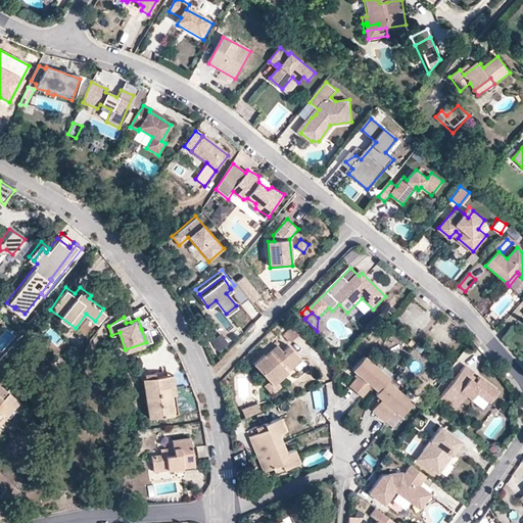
[(288,342),(298,333),(292,325),(282,334),(288,342)]
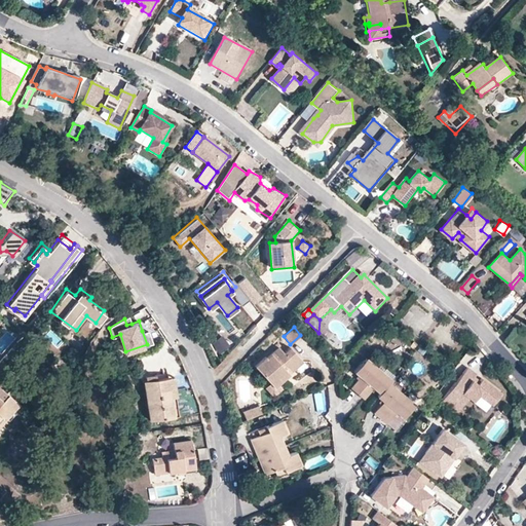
[(142,331),(147,344),(151,342),(147,330),(142,331)]
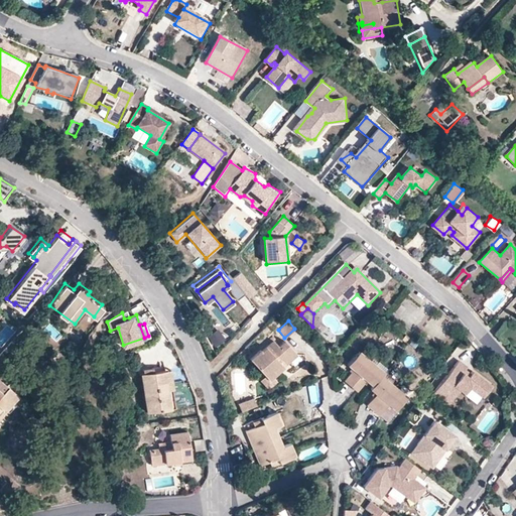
[(206,336),(215,347),(225,339),(217,328),(206,336)]
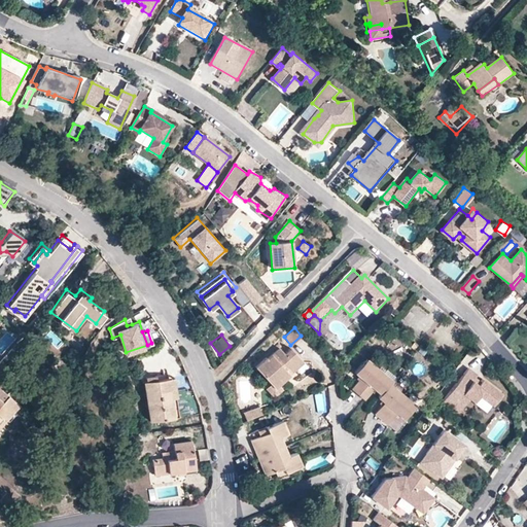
[(289,362),(296,356),(289,349),(283,354),(278,349),(267,360),(260,356),(250,367),(266,383),(273,389),(279,385),(295,371),(289,362)]
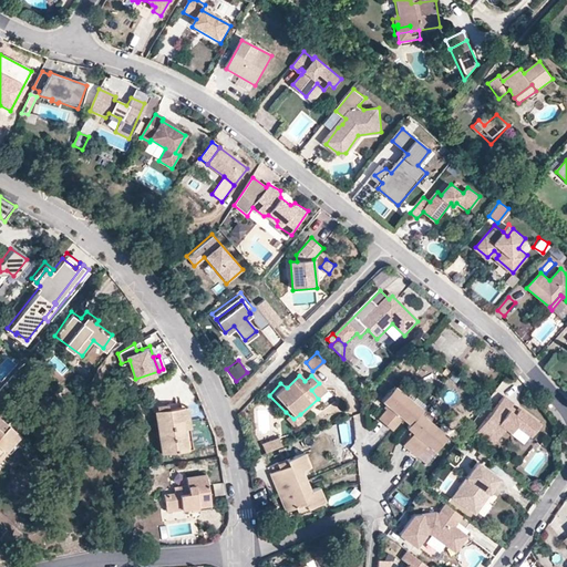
[(326,391),(319,383),(311,390),(318,399),(326,391)]
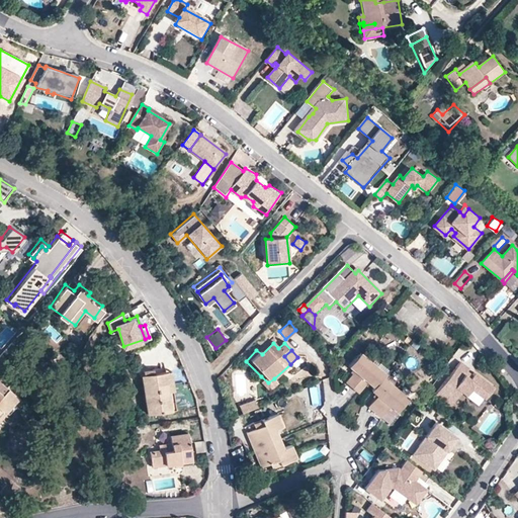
[(381,374),(384,370),(360,350),(348,365),(350,366),(354,369),(346,379),(358,389),(366,378),(369,381),(373,384),(381,374)]
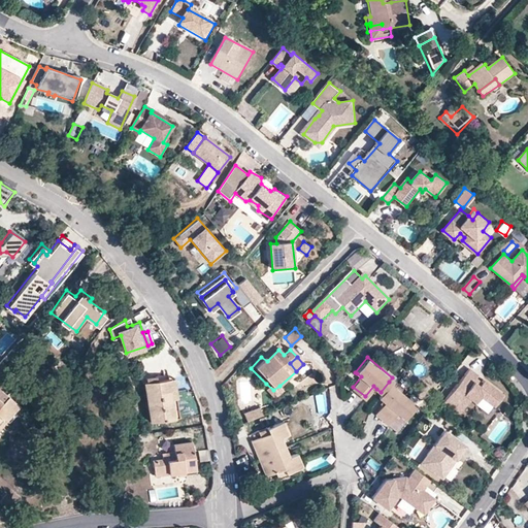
[(473,382),(474,380),(477,374),(468,368),(443,402),(459,415),(470,398),(475,402),(481,395),(494,405),(503,394),(484,378),(481,383),(479,385),(473,382)]
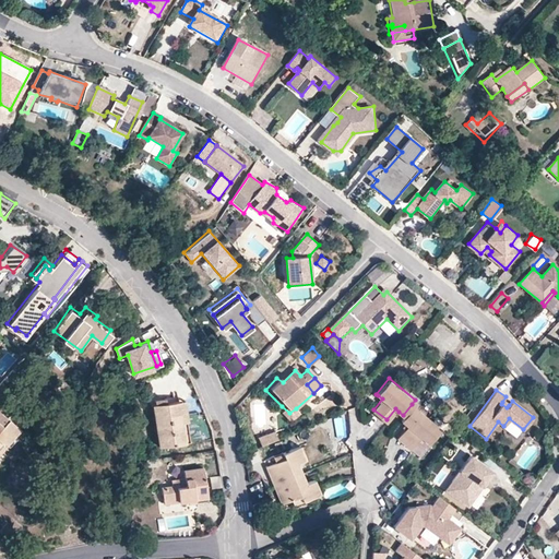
[(155,393),(156,402),(166,400),(165,392),(155,393)]
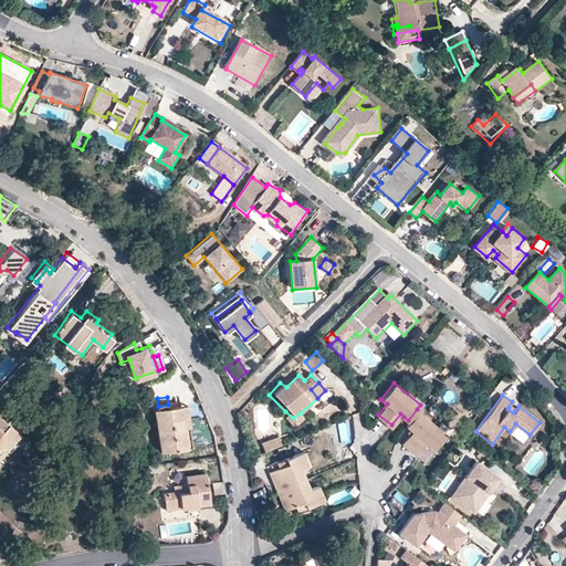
[(178,404),(184,443),(190,442),(185,402),(178,404)]
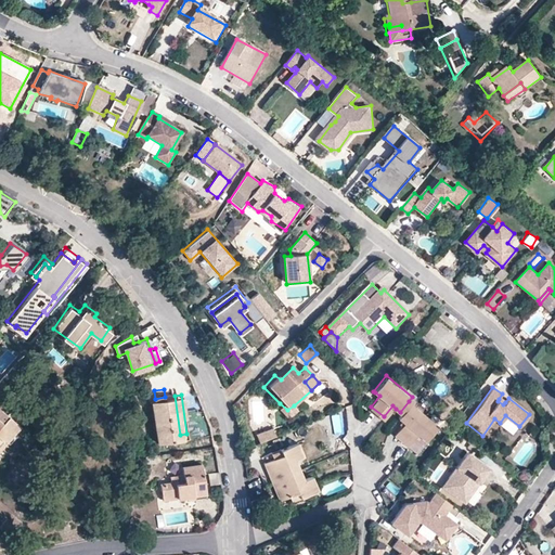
[(157,438),(180,435),(175,396),(165,397),(155,399),(152,399),(157,438)]
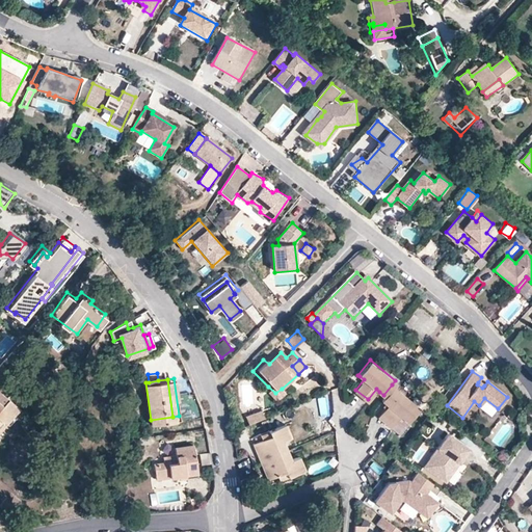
[(383,395),(381,397),(384,400),(389,402),(378,416),(389,424),(398,411),(402,415),(406,418),(417,404),(392,384),(383,395)]
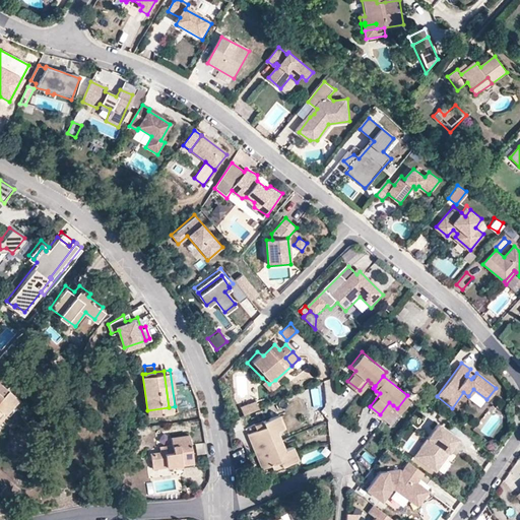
[(269,384),(262,378),(258,382),(270,394),(279,385),(275,380),(269,384)]
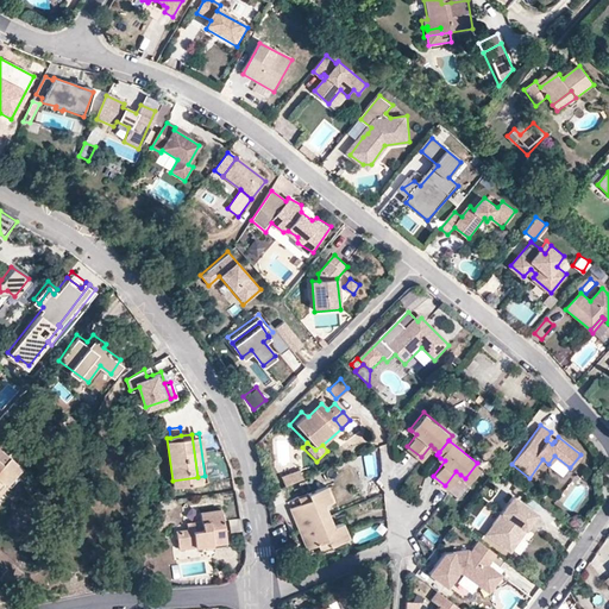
[(0,488),(6,482),(10,485),(25,469),(0,445),(0,488)]
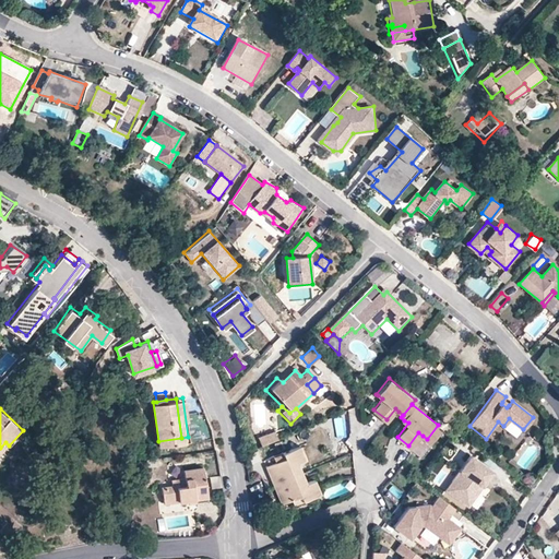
[(23,430),(9,445),(16,452),(31,437),(23,430)]
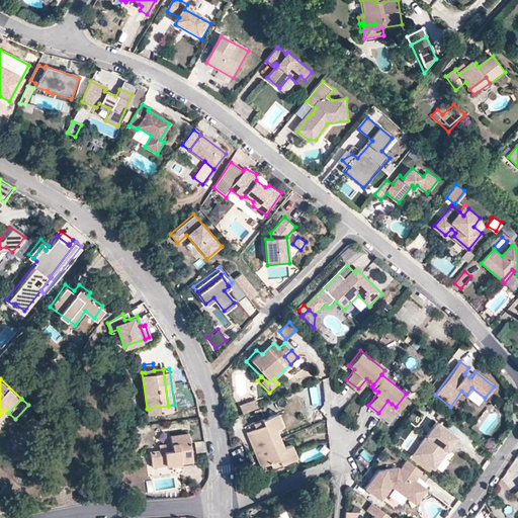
[(240,407),(244,414),(258,408),(255,400),(240,407)]
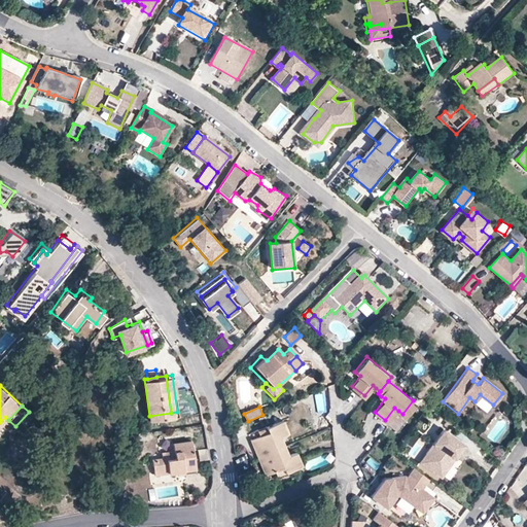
[(0,428),(8,420),(5,417),(0,422),(0,428)]
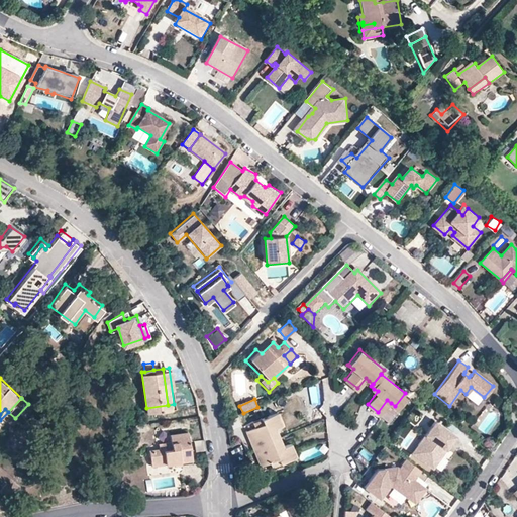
[(246,432),(254,450),(280,438),(276,429),(283,425),(278,413),(253,423),(255,428),(246,432)]
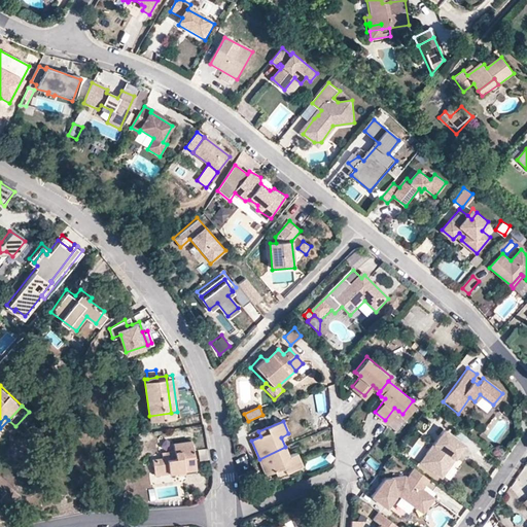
[(443,426),(425,451),(431,455),(426,464),(442,473),(451,459),(448,457),(451,453),(454,455),(464,441),(443,426)]
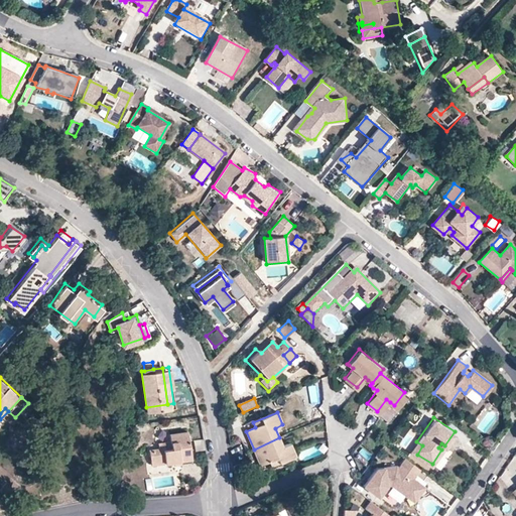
[(180,467),(191,465),(188,432),(167,434),(168,439),(157,440),(158,448),(150,449),(152,465),(171,463),(171,458),(179,457),(180,462),(180,467)]
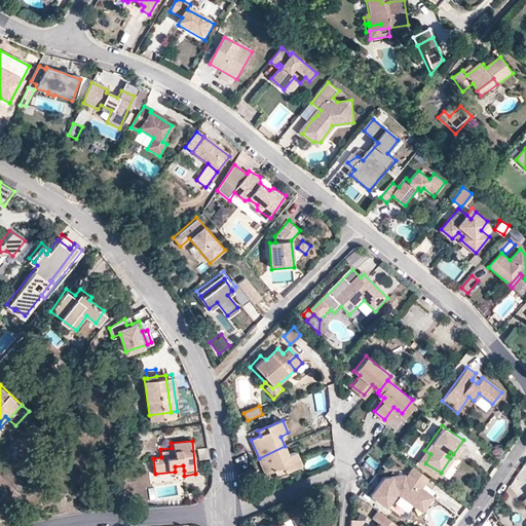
[(285,446),(259,458),(265,474),(274,468),(277,473),(302,461),(298,450),(288,455),(285,446)]
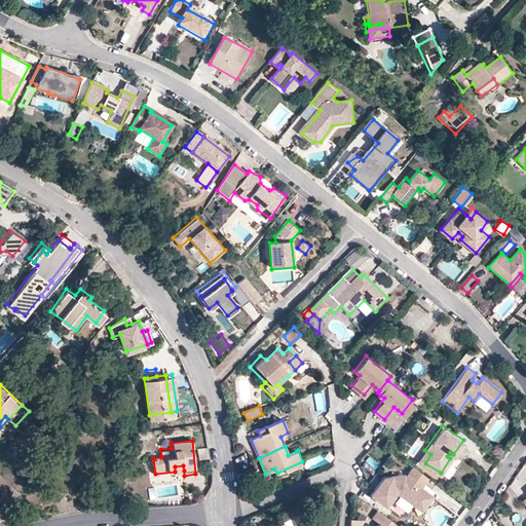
[(430,454),(424,450),(419,458),(425,463),(430,454)]
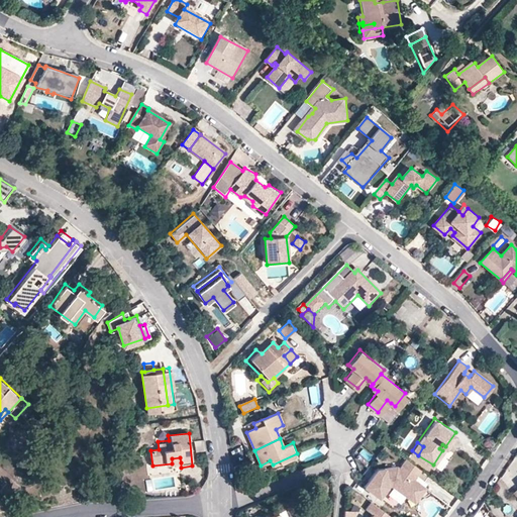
[(419,469),(406,458),(399,469),(396,467),(376,470),(363,487),(379,499),(386,488),(391,485),(404,495),(415,480),(412,478),(419,469)]
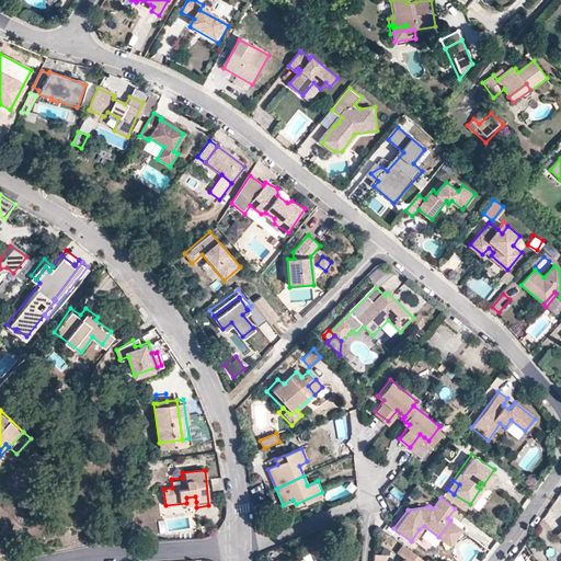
[(450,521),(438,537),(448,545),(460,528),(450,521)]
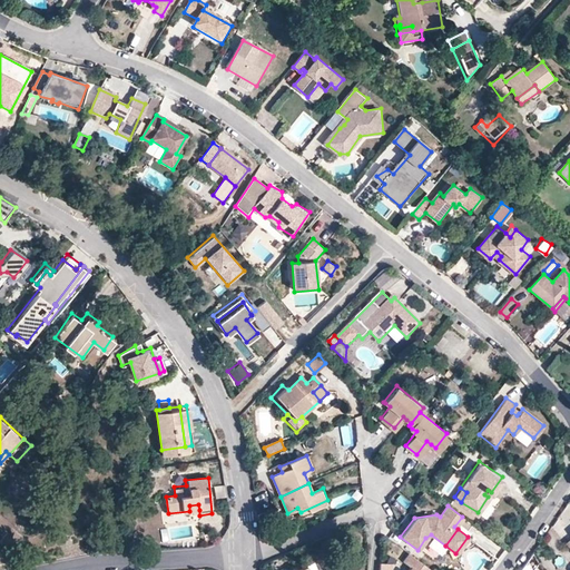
[(431,569),(408,552),(401,561),(409,568),(406,569),(431,569)]
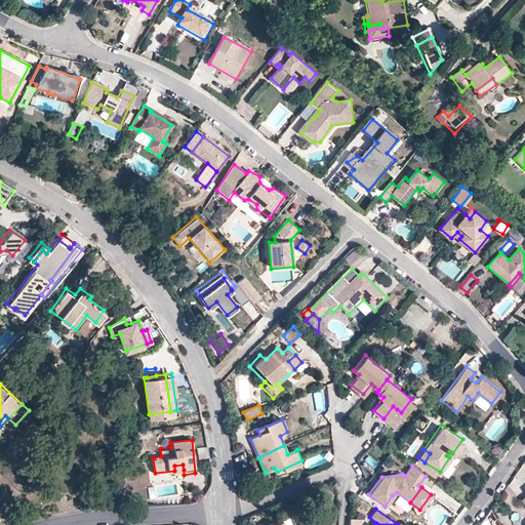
[(349,524),(362,524),(363,517),(350,516),(349,524)]
